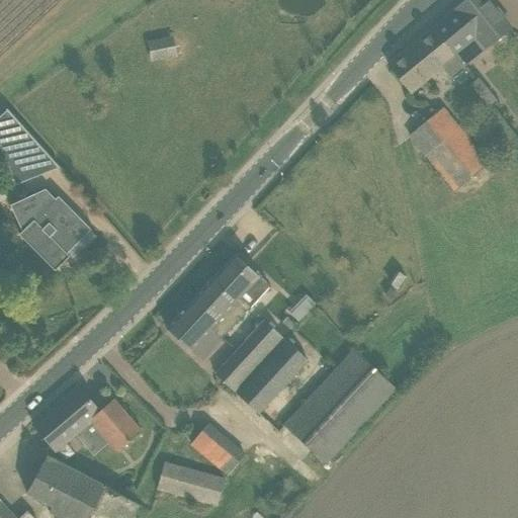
[(456,10),(432,29),(455,58),(468,47),(477,41),(484,51),(511,28),(489,0),(464,0),(454,8),(456,10)]
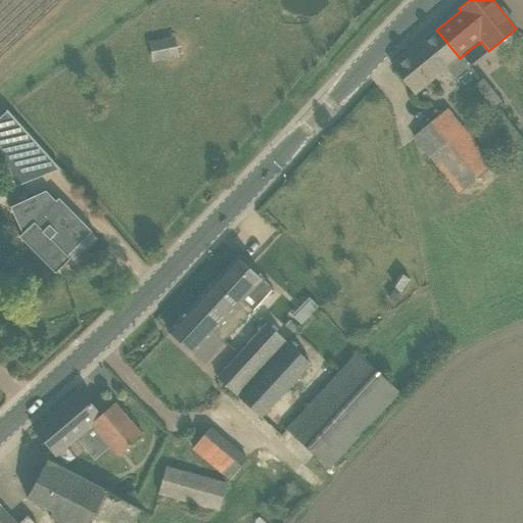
[(436,30),(392,65),(415,94),(460,58),(436,30)]
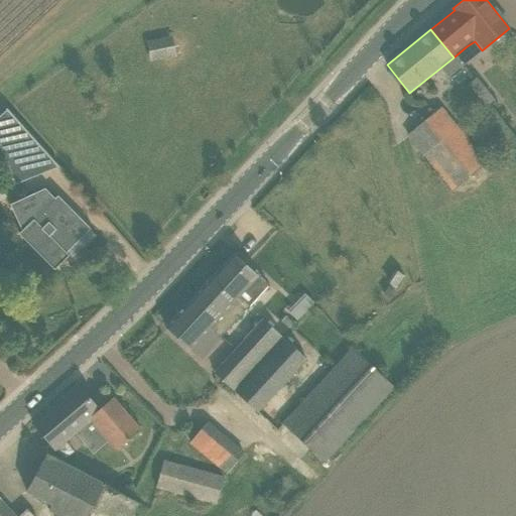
[(149,42),(152,59),(167,56),(164,39),(149,42)]
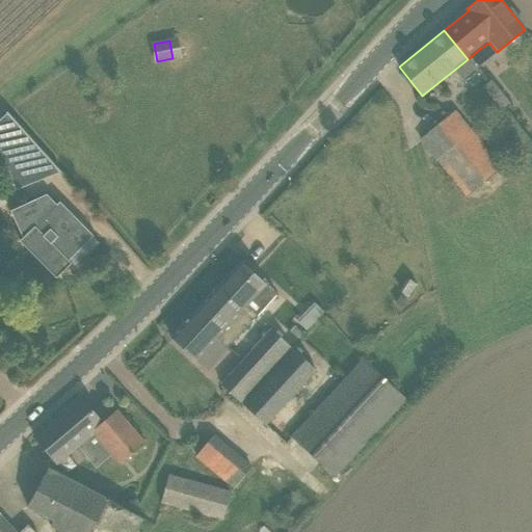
[(483,86),(489,95),(498,88),(490,80),(483,86)]
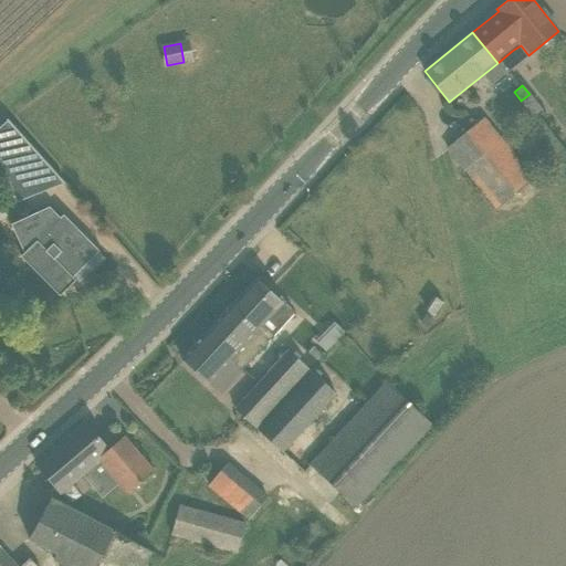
[(532,177),(533,176),(495,130),(484,117),(447,148),(498,209),(534,179),(532,177)]
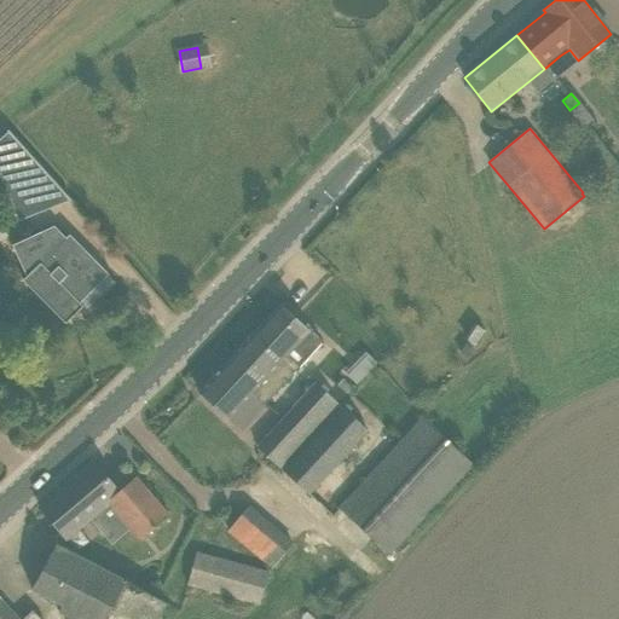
[(0,139),(0,160),(15,177),(10,180),(34,208),(57,186),(7,132),(0,139)]
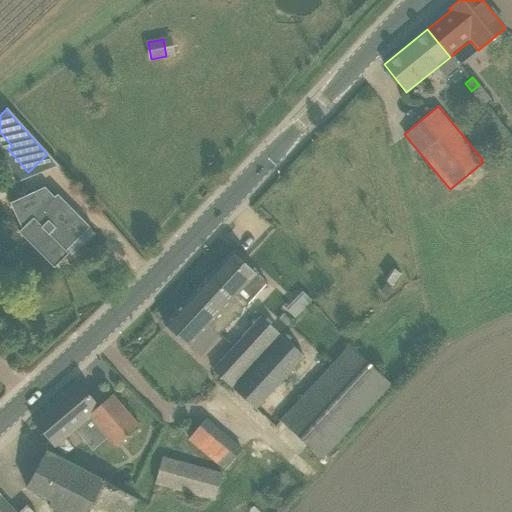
[(88,227),(89,228),(90,227),(57,194),(53,199),(42,187),(10,203),(22,230),(19,232),(54,268),(68,254),(62,247),(68,241),(71,244),(88,227)]
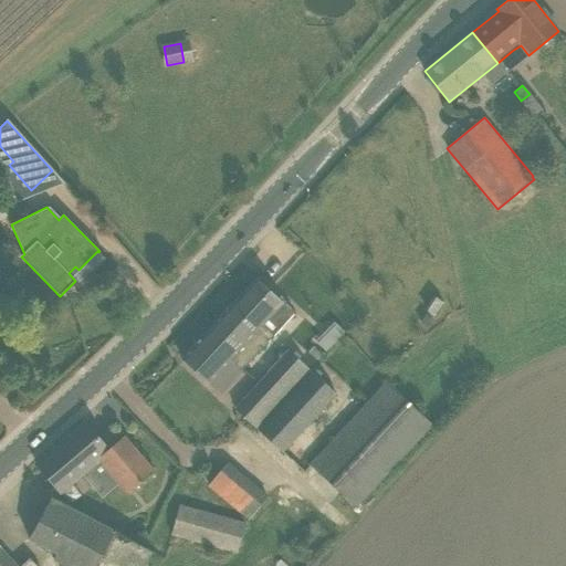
[(257,279),(182,359),(208,384),(230,360),(242,370),(274,336),(262,325),(283,302),(257,279)]
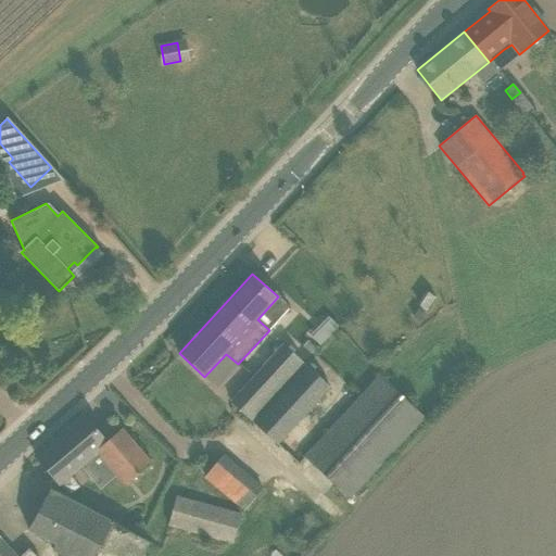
[(426,311),(436,298),(426,291),(417,304),(426,311)]
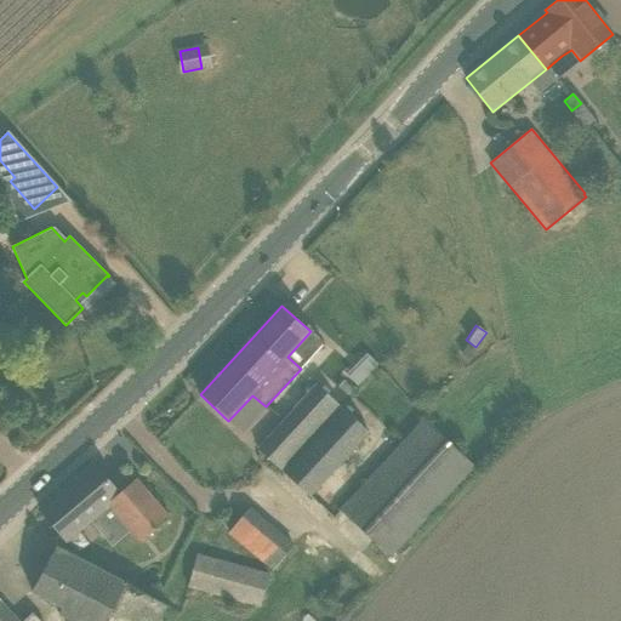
[(377,365),(366,355),(358,364),(369,375),(377,365)]
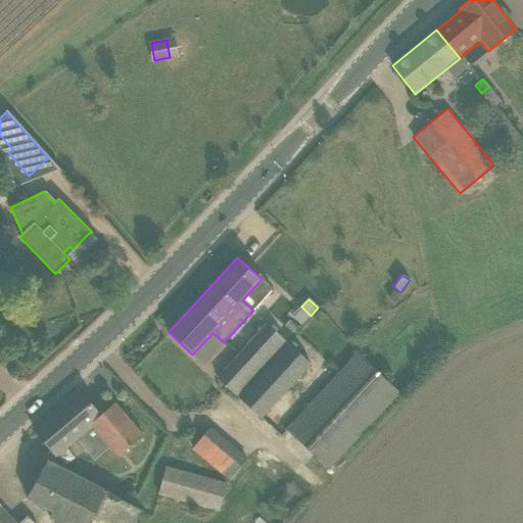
[(249,344),(219,378),(239,396),(288,342),(267,323),(248,343),(249,344)]
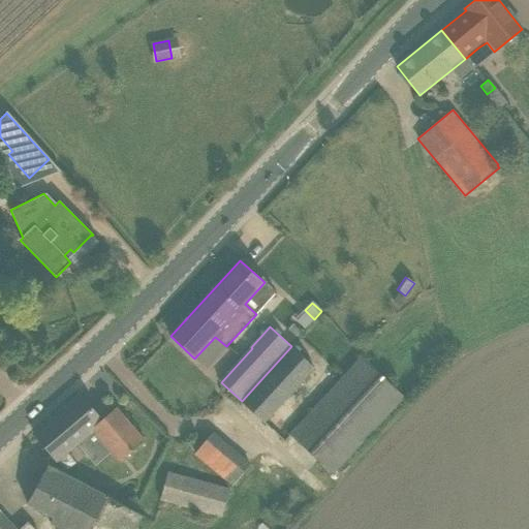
[(314,367),(291,346),(242,401),(265,423),(314,367)]
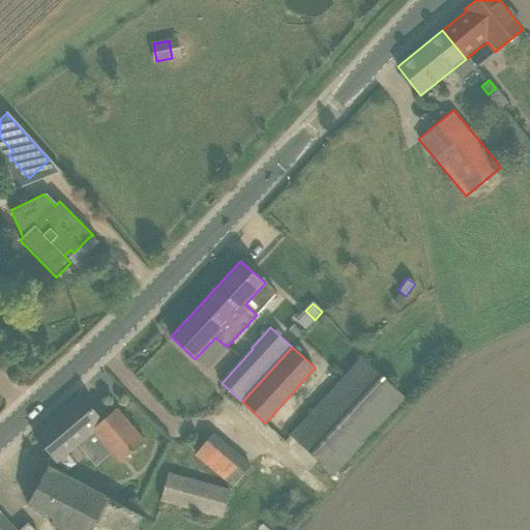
[(361,358),(290,436),(333,475),(405,398),(361,358)]
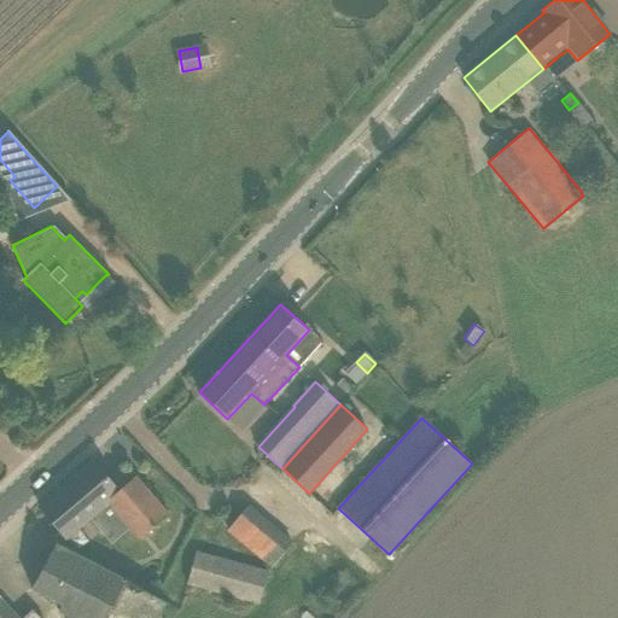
[(337,467),(351,481),(377,454),(362,441),(337,467)]
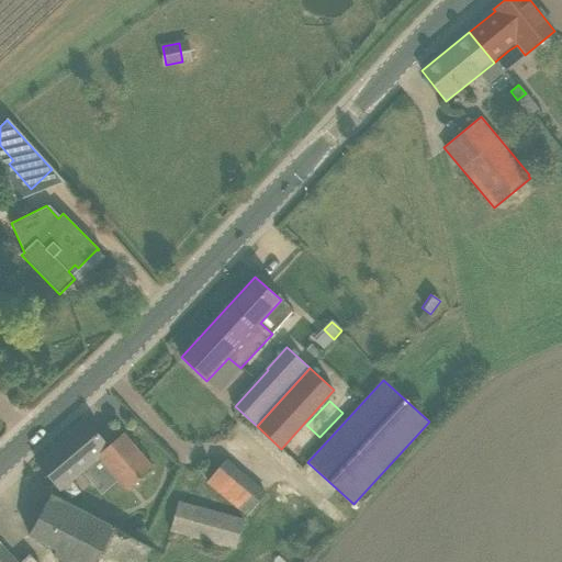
[(127,491),(133,486),(153,469),(123,434),(108,447),(86,420),(36,462),(59,490),(81,471),(111,505),(127,491)]
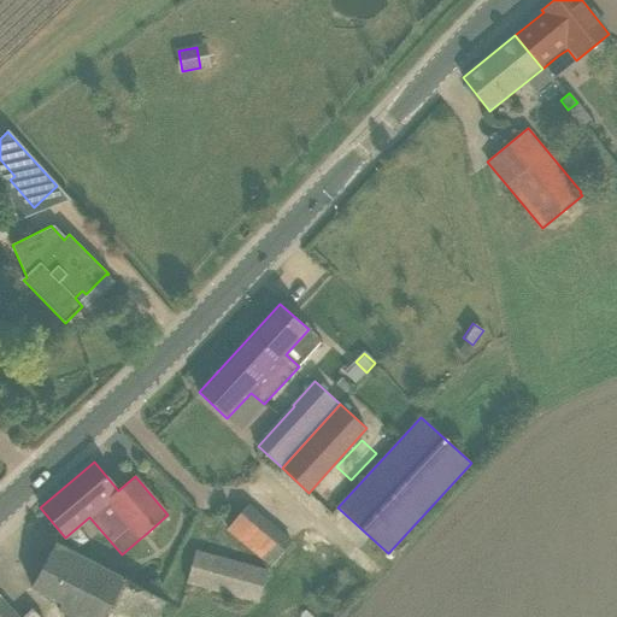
[(245,509),(227,528),(271,568),(288,548),(245,509)]
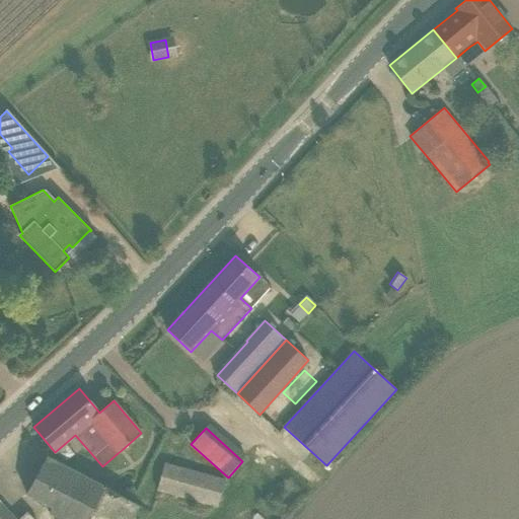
[(134,518),(141,507),(48,457),(49,455),(46,454),(43,459),(46,460),(27,495),(52,508),(49,513),(60,518),(134,518)]
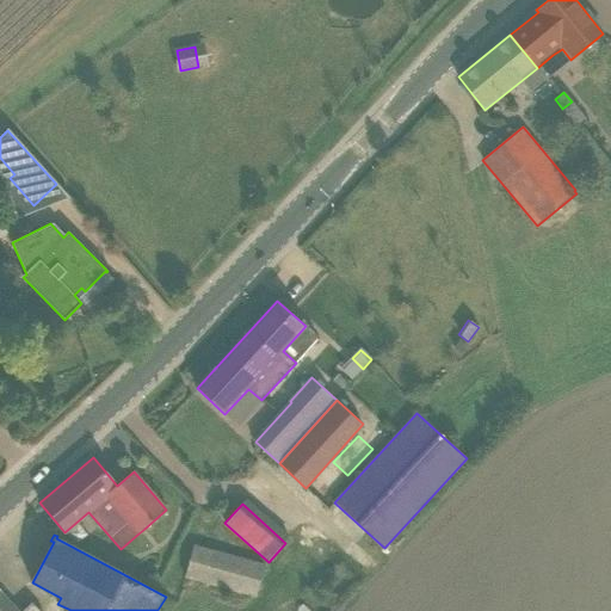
[(193,547),(185,576),(257,596),(265,567),(193,547)]
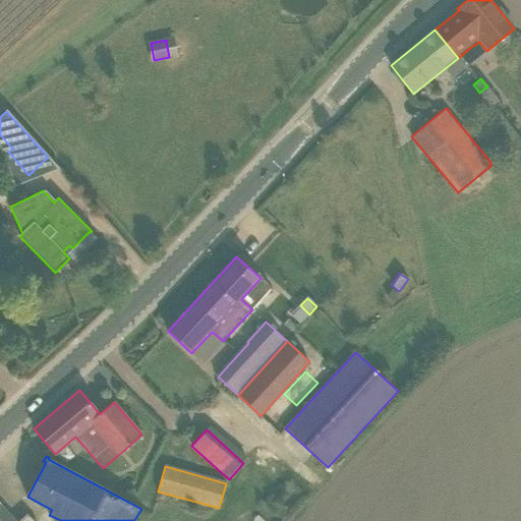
[(0,520),(34,520),(27,514),(19,520),(15,520),(0,504),(0,520)]
